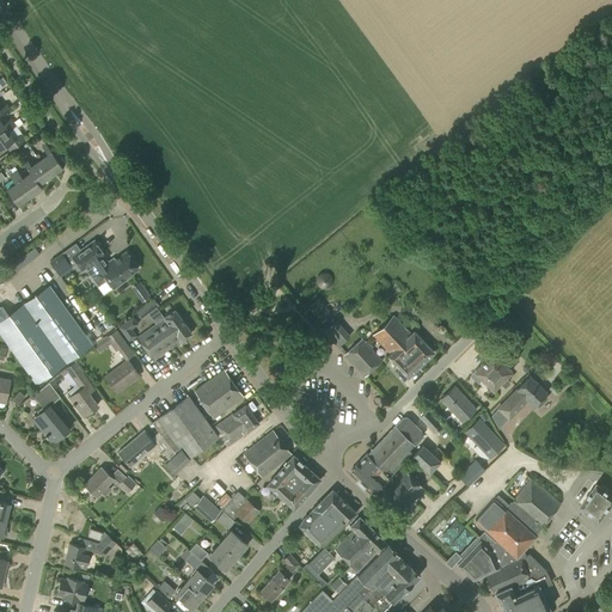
[(0,130),(13,122),(11,118),(2,123),(0,120),(0,112),(8,108),(6,104),(0,108),(0,130)]
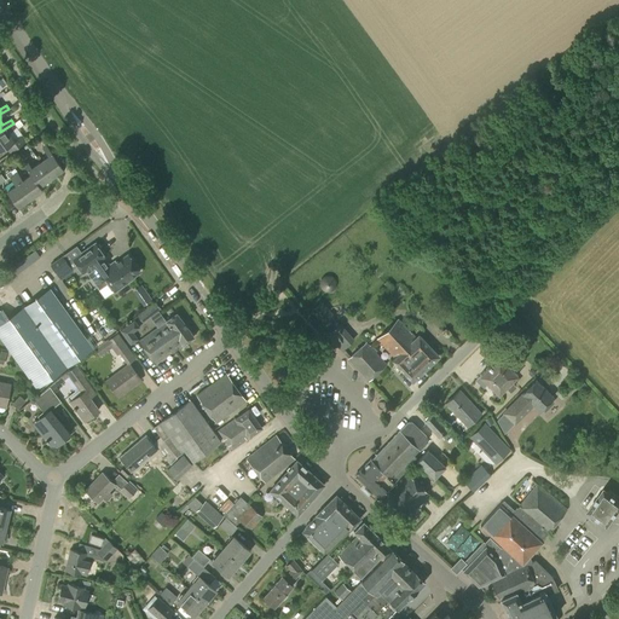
[(13,123),(0,132),(0,150),(6,146),(10,152),(25,142),(22,136),(13,140),(9,132),(16,127),(13,123)]
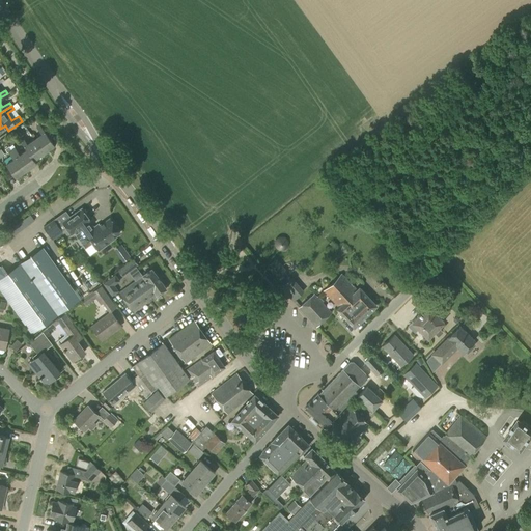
[(34,139),(44,152),(54,144),(39,124),(36,127),(42,134),(34,139)]
